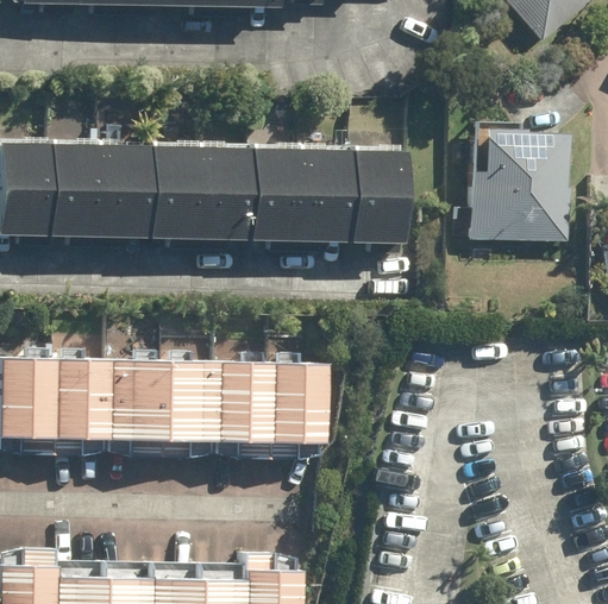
[(597,0),(596,0),(507,0),(543,44),(597,0)]
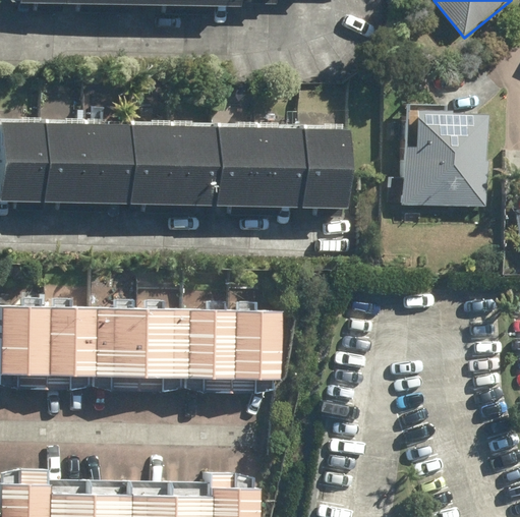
[(252,110),(251,128),(0,121),(0,199),(341,209),(343,130),(272,128),(272,111),(252,110)]
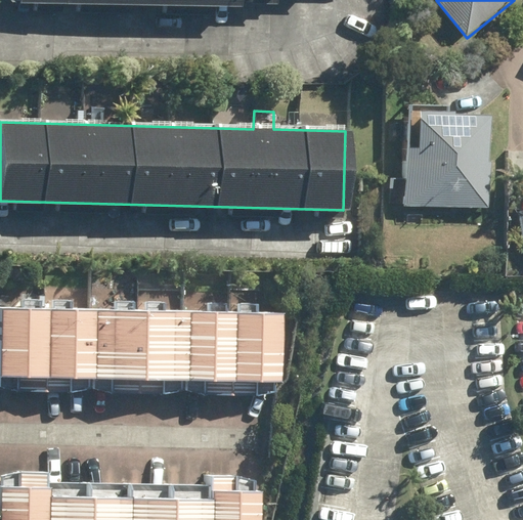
[(488,210),(492,114),(411,111),(409,144),(406,144),(403,207),(488,210)]
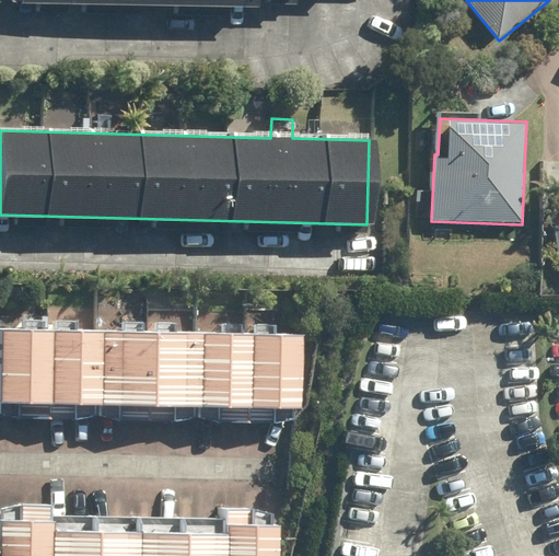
[(303,337),(3,328),(0,418),(301,427),(303,337)]
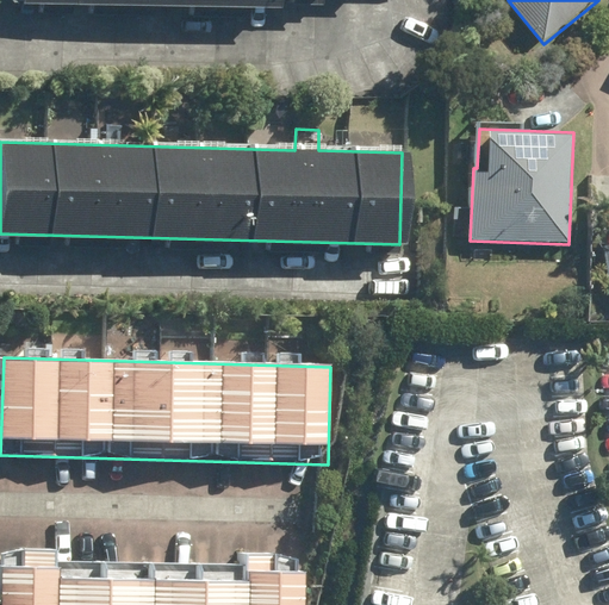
[(244,584),(56,574),(56,568),(2,566),(0,604),(300,604),(303,574),(275,573),(277,555),(246,554),(244,584)]
